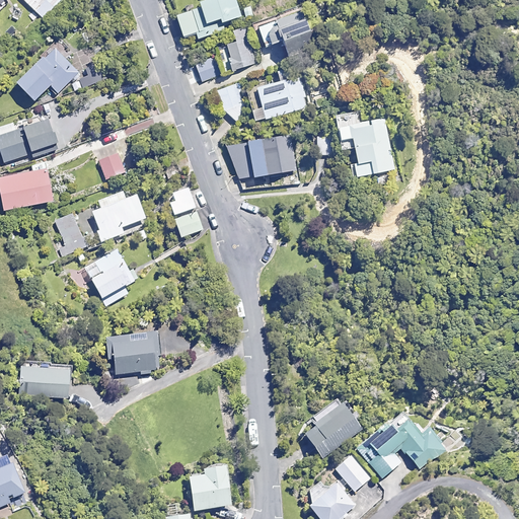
[(61,0),(23,0),(44,19),(61,0)]
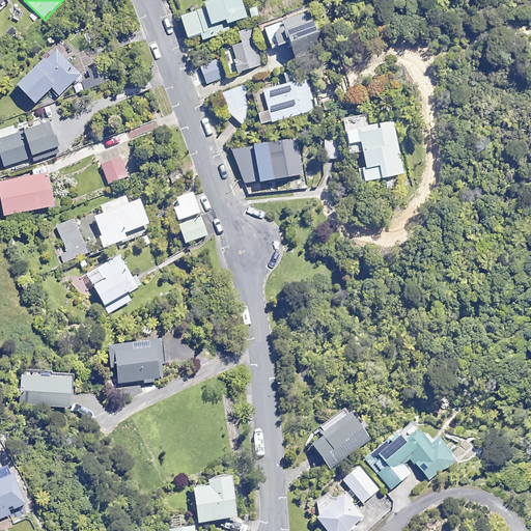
[(197,14),(191,16),(197,32),(200,31),(203,39),(230,30),(227,24),(247,17),(241,0),(214,0),(195,6),(197,14)]
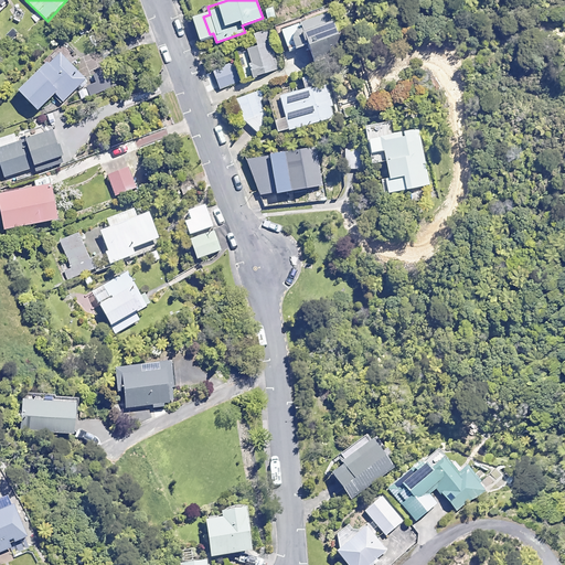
[(279,31),(287,52),(308,44),(315,62),(343,51),(330,12),(279,31)]
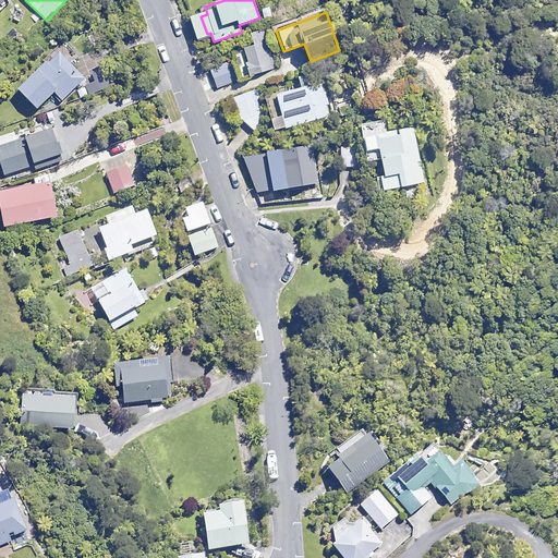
[(276,68),(263,31),(253,34),(256,45),(238,51),(246,77),(276,68)]
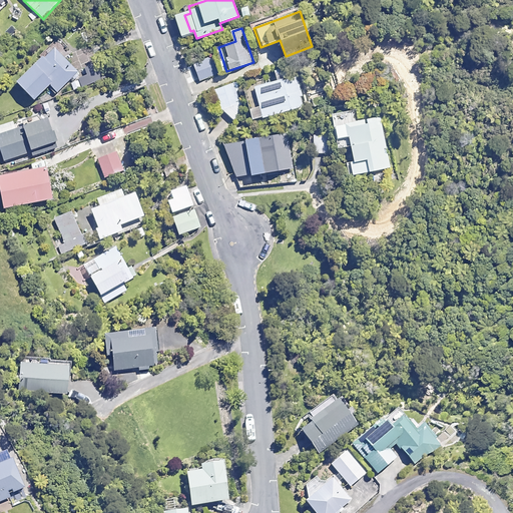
[(71,52),(59,39),(15,82),(33,101),(49,85),(56,93),(78,72),(64,58),(71,52)]
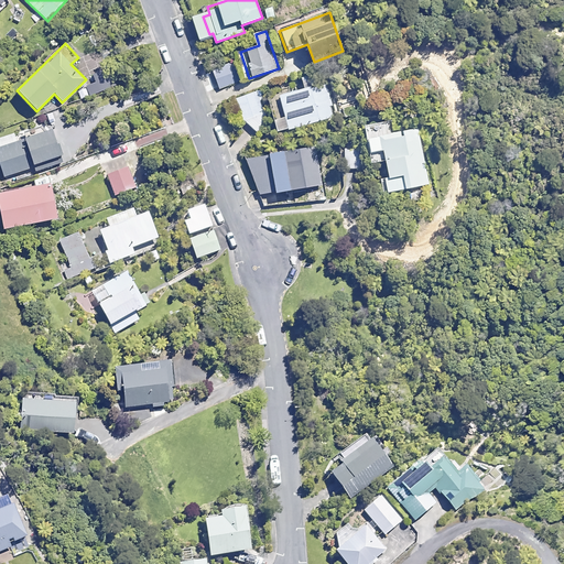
[(240,80),(232,62),(210,69),(218,89),(240,80)]
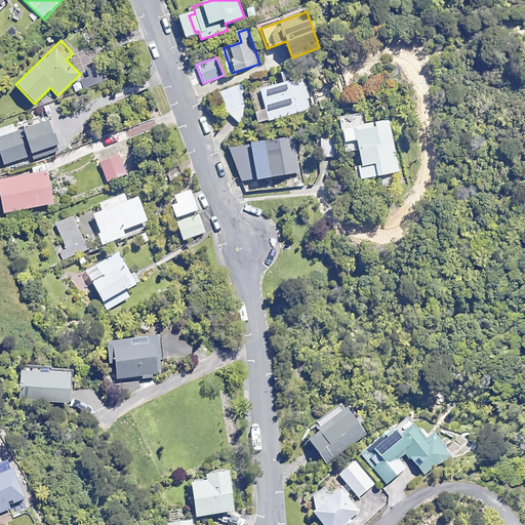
[(104,81),(95,65),(86,70),(90,76),(76,84),(81,93),(104,81)]
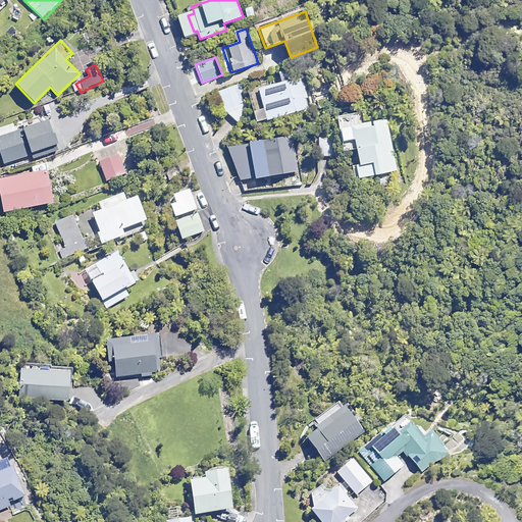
[(312,107),(303,76),(248,93),(257,123),(312,107)]
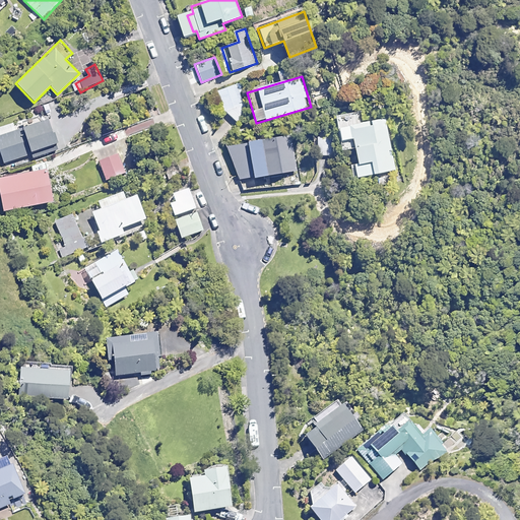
[(235,123),(251,116),(241,92),(247,89),(243,79),(214,91),(224,114),(231,111),(235,123)]
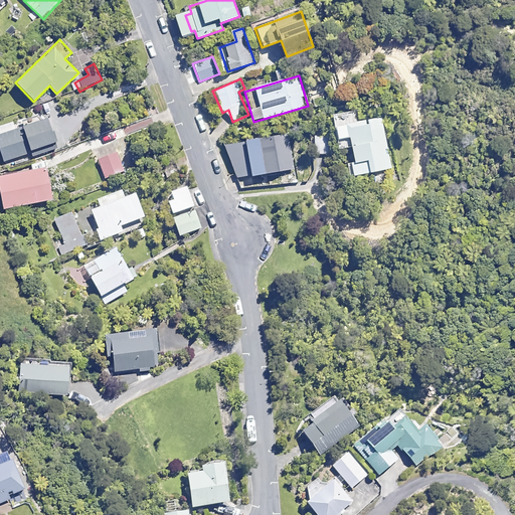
[(392,168),(382,118),(360,122),(357,109),(332,114),(339,151),(350,149),(354,164),(348,165),(351,176),(392,168)]
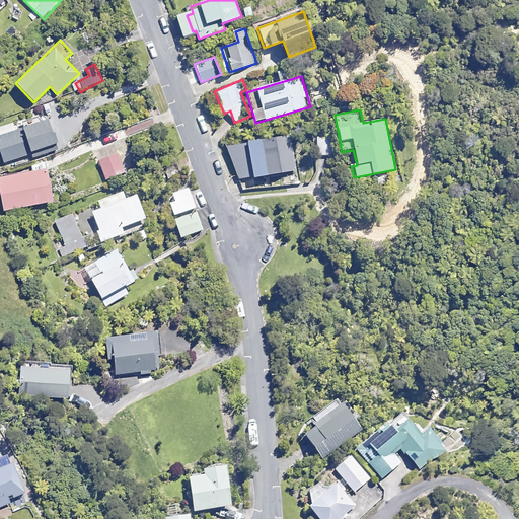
[(0,127),(0,148),(5,162),(32,153),(34,159),(59,150),(48,120),(15,131),(12,123),(0,127)]
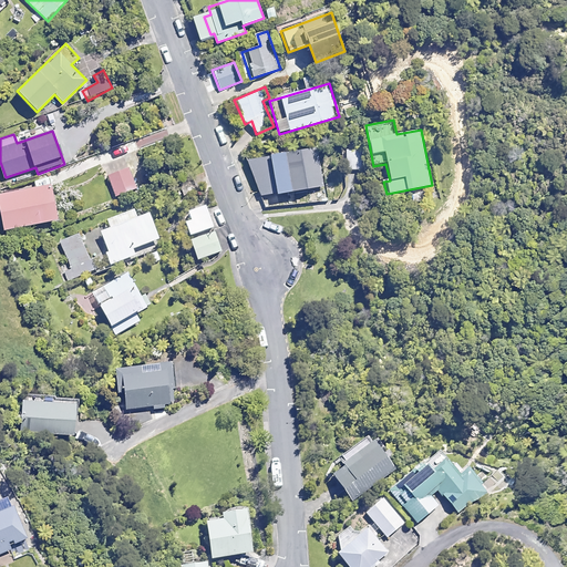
[(325,185),(318,148),(254,160),(260,197),(325,185)]
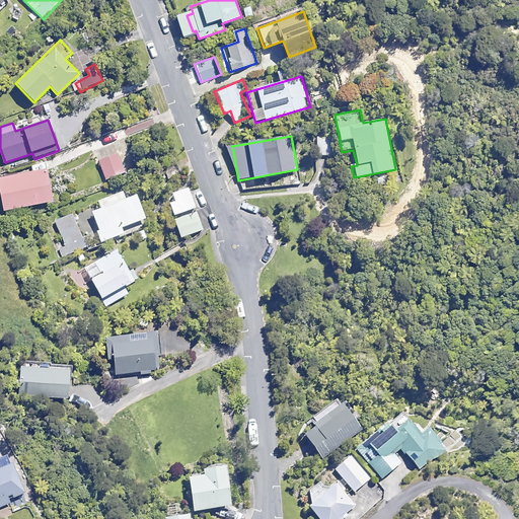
[(336,153),(334,139),(312,142),(314,156),(336,153)]
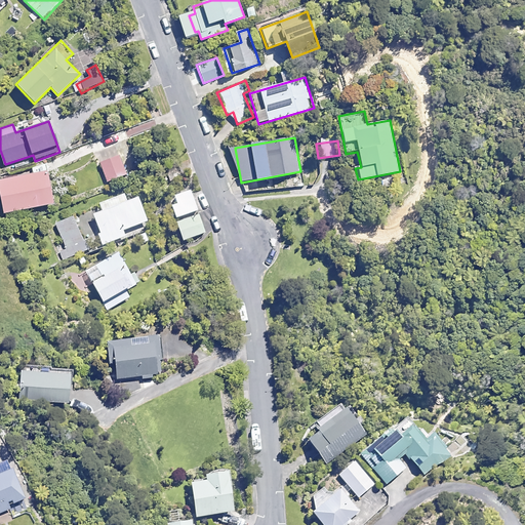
[(127,176),(119,156),(98,163),(106,184),(127,176)]
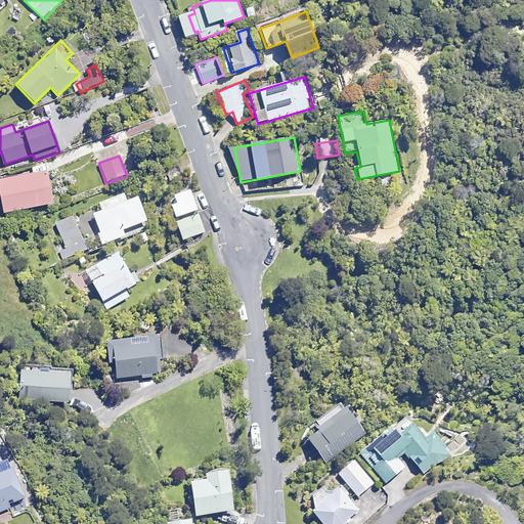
[(52,204),(46,172),(0,180),(0,194),(4,213),(52,204)]
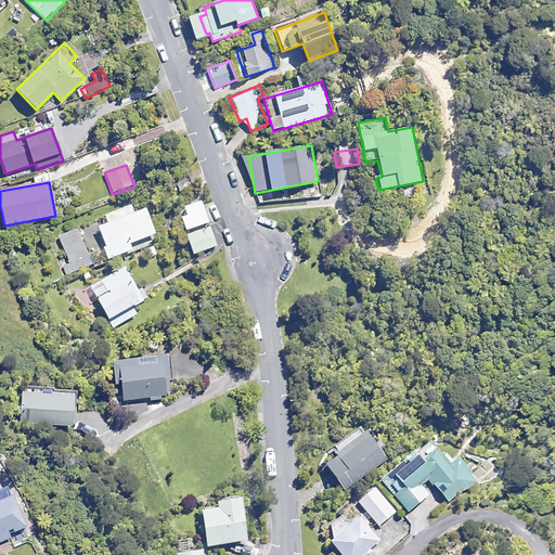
[(201,203),(184,208),(186,216),(181,218),(185,231),(208,223),(201,203)]
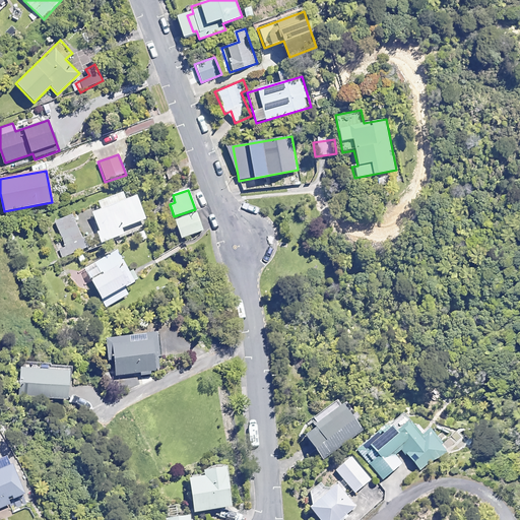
[(120,195),(99,203),(101,209),(91,213),(104,243),(124,235),(122,230),(146,219),(137,195),(122,201),(120,195)]
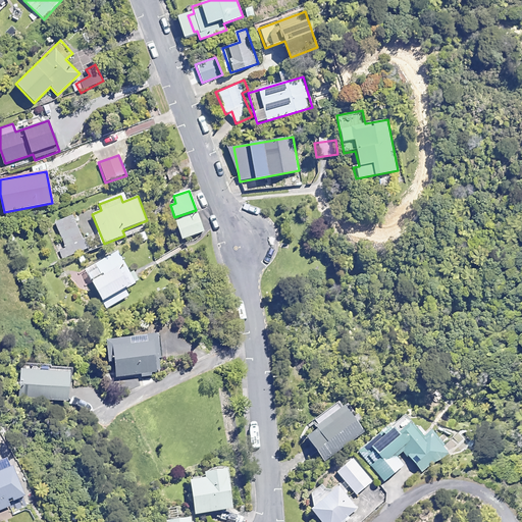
[(204,231),(197,214),(174,222),(181,241),(204,231)]
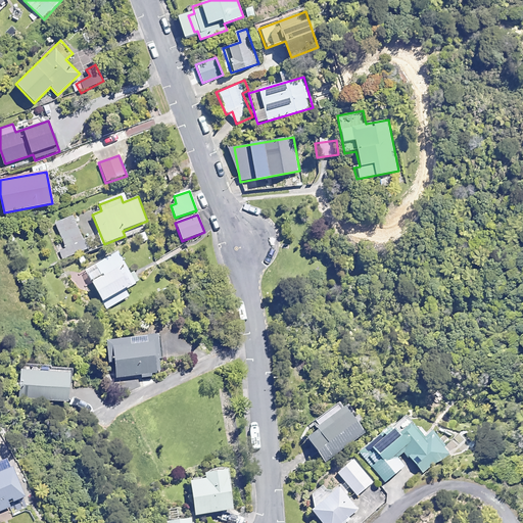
[(87,249),(74,216),(56,222),(63,242),(57,244),(62,258),(87,249)]
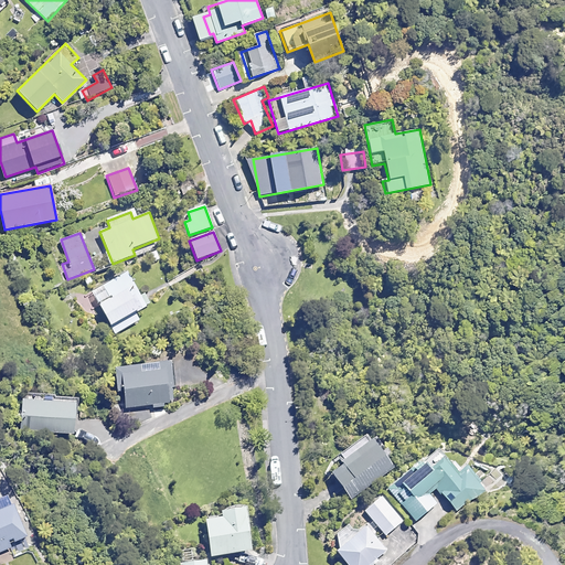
[(141,296),(127,270),(91,290),(110,327),(150,305),(145,294),(141,296)]
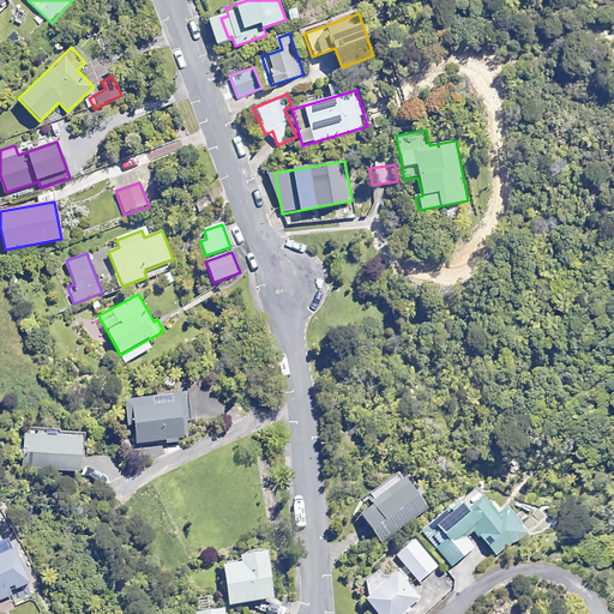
[(188,439),(185,396),(127,401),(128,427),(136,426),(137,444),(186,439),(188,439)]
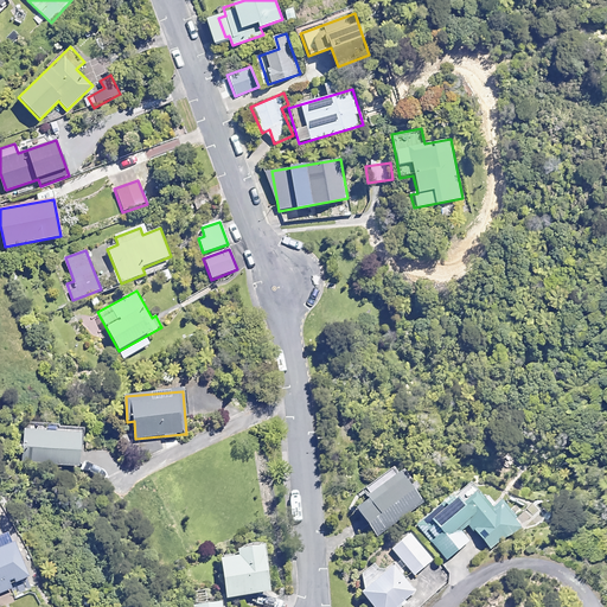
[(82,425),(25,422),(24,455),(81,458),(82,425)]
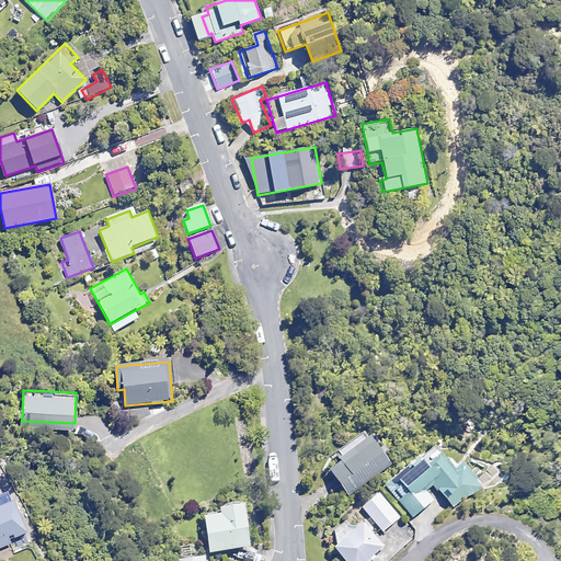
[(391,464),(370,436),(342,458),(345,461),(331,472),(348,495),(391,464)]
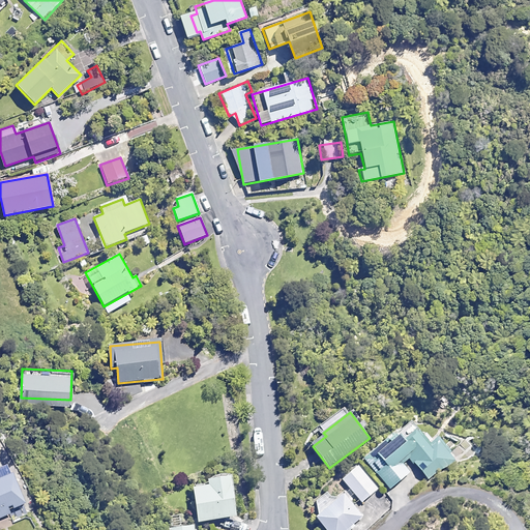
[(431,444),(418,429),(404,440),(398,432),(365,458),(389,489),(409,473),(401,463),(409,457),(428,480),(455,458),(439,437),(431,444)]
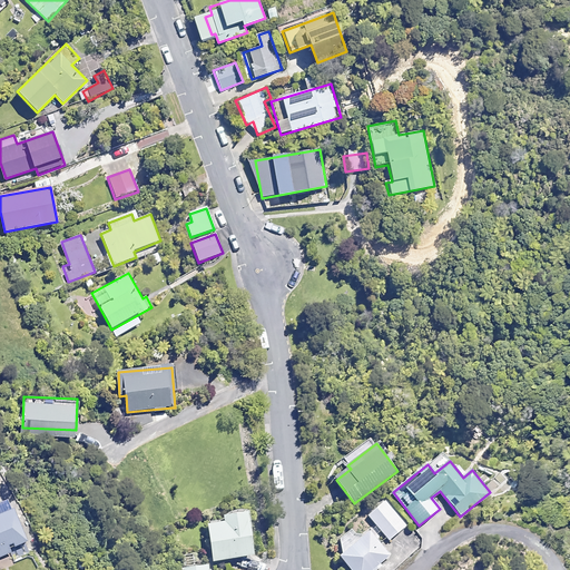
[(406,527),(384,501),(367,516),(390,541),(406,527)]
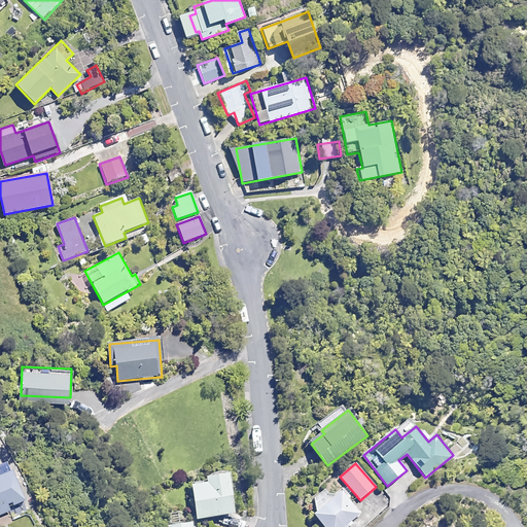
[(0,516),(10,512),(9,508),(25,501),(8,464),(0,467),(0,516)]
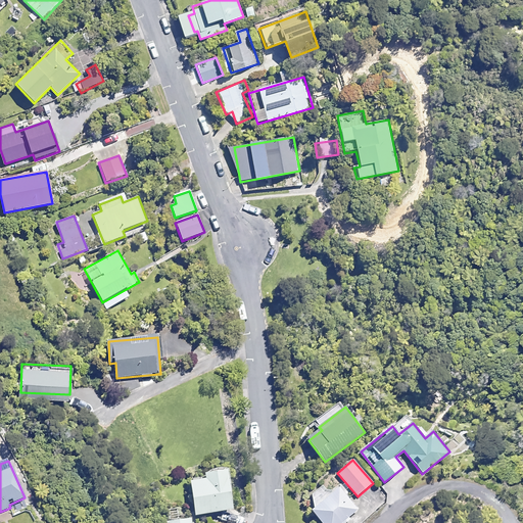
[(232,511),(227,471),(204,474),(204,478),(190,480),(195,516),(232,511)]
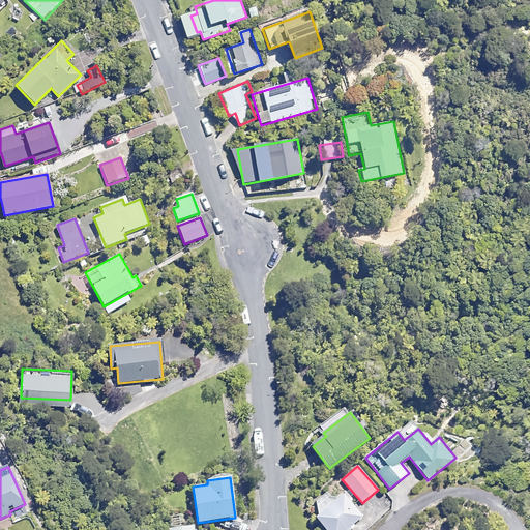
[(314,519),(322,529),(352,529),(353,529),(351,527),(363,517),(345,493),(332,502),(327,496),(316,505),(322,512),(314,519)]
